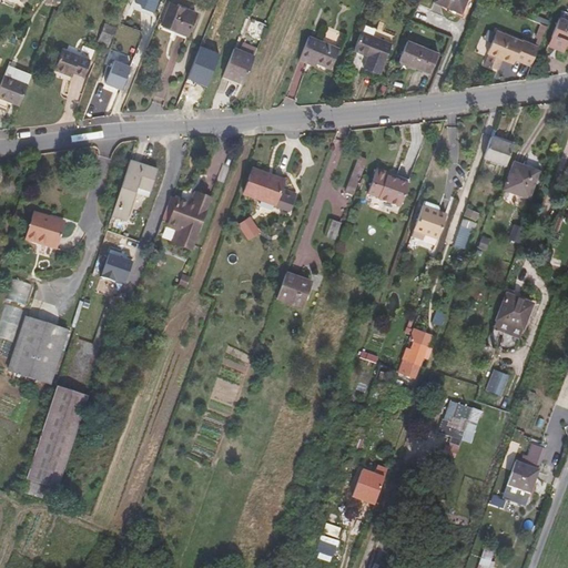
[(158,0),(134,0),(134,1),(142,4),(141,7),(154,11),(158,0)]
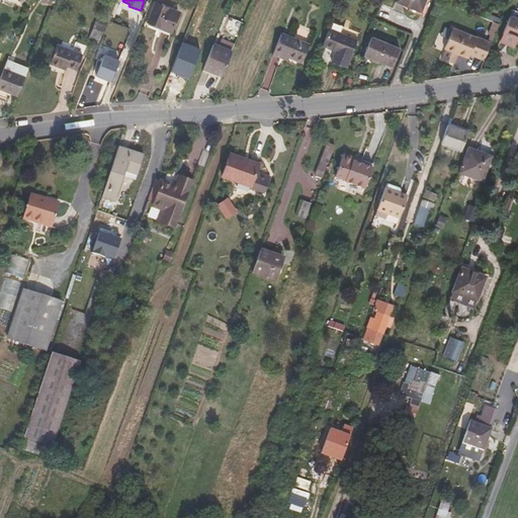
[(425,0),(396,0),(396,2),(421,12),(425,0)]
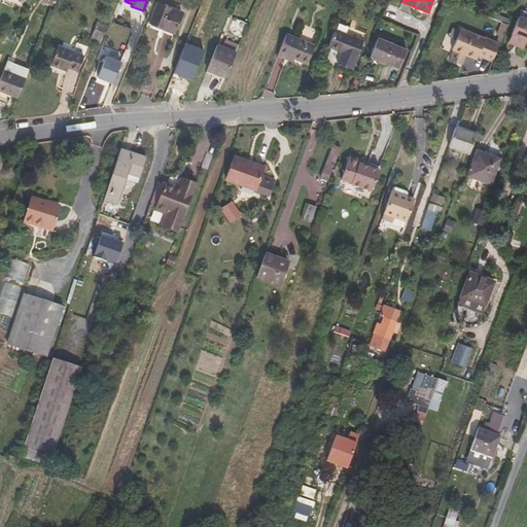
[(182,12),(156,3),(149,23),(163,28),(163,30),(174,34),(182,12)]
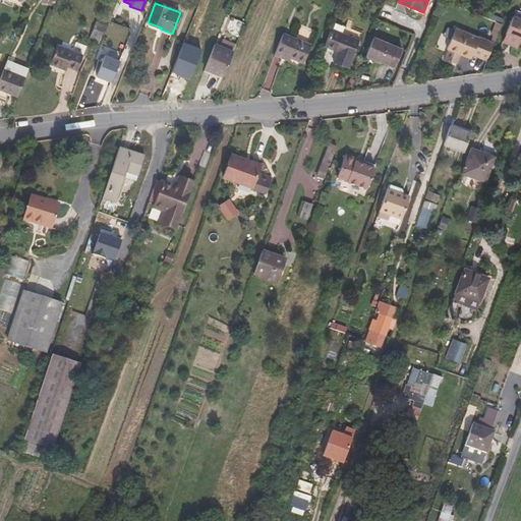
[(520,18),(513,15),(506,34),(520,40),(520,18)]
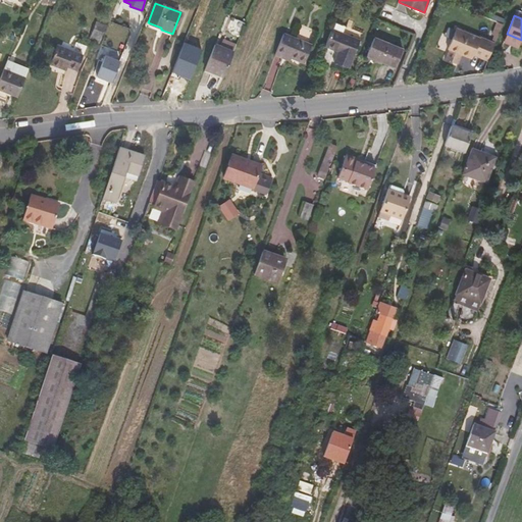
[(96,21),(91,36),(100,40),(106,25),(96,21)]
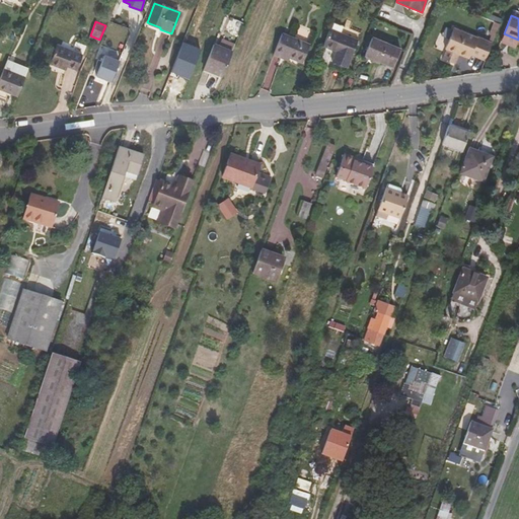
[(492,35),(489,42),(492,43),(500,23),(494,21),(489,34),(492,35)]
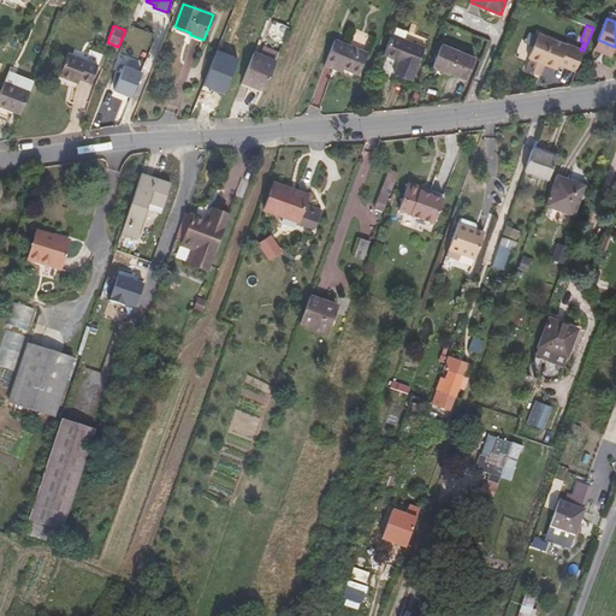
[(362,46),(365,31),(355,30),(351,45),(362,46)]
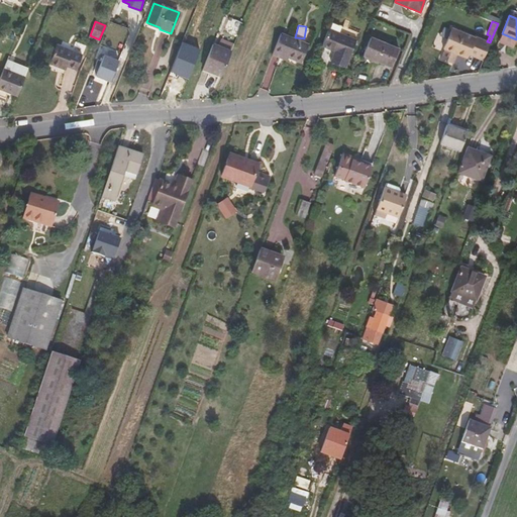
[(469,54),(483,60),(490,42),(487,41),(476,36),(476,37),(451,27),(443,47),(445,48),(441,58),(453,63),(457,54),(458,55),(459,53),(469,56),(469,54)]
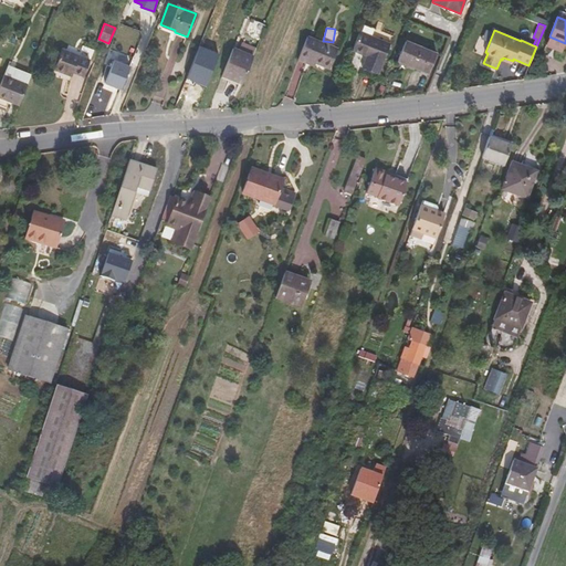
[(362,67),(378,74),(390,43),(359,31),(352,50),(366,56),(362,67)]
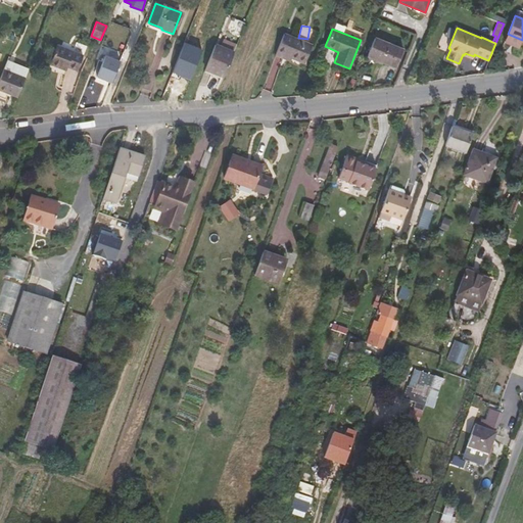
[(285,56),(292,58),(304,63),(312,45),(285,34),(284,34),(276,55),(284,58),(285,56)]
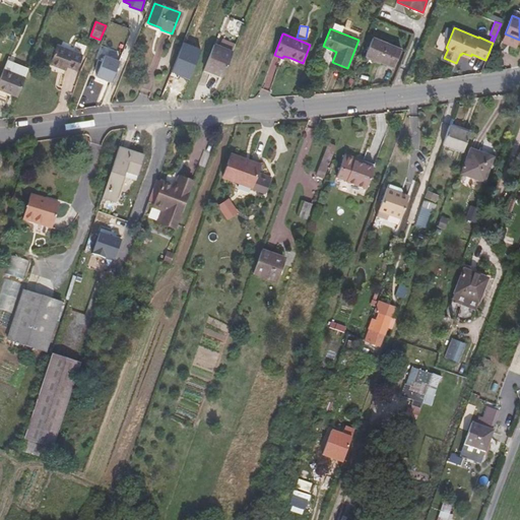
[(515,48),(519,40),(505,34),(501,42),(515,48)]
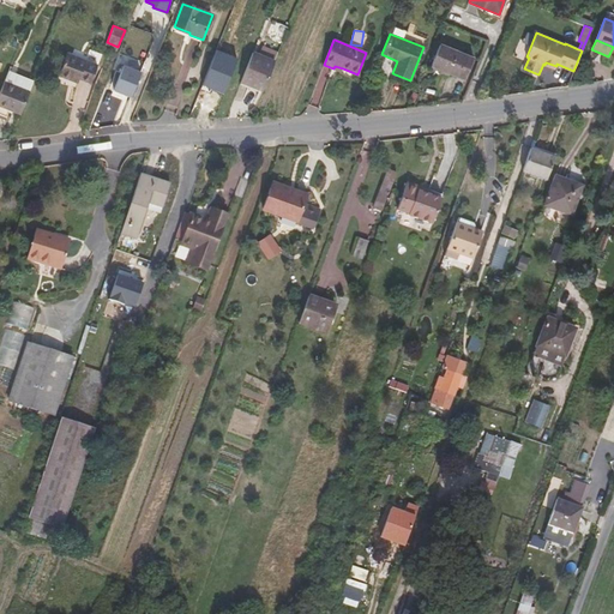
[(432,66),(465,79),(474,58),(440,44),(432,66)]
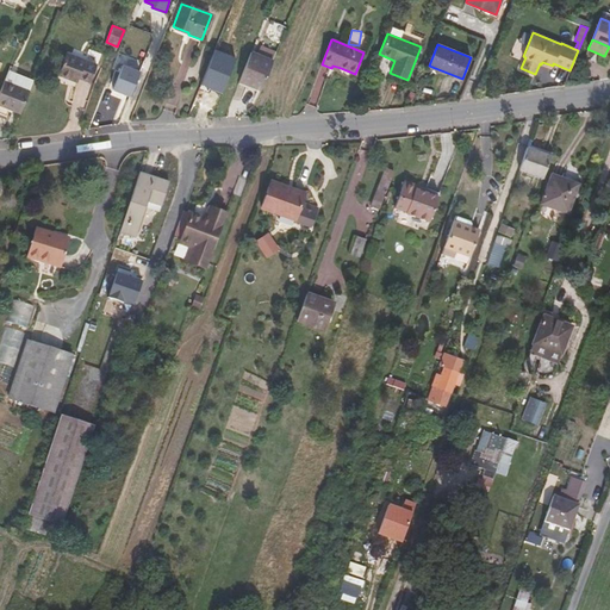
[(238,82),(261,91),(277,53),(261,47),(257,55),(250,53),(238,82)]
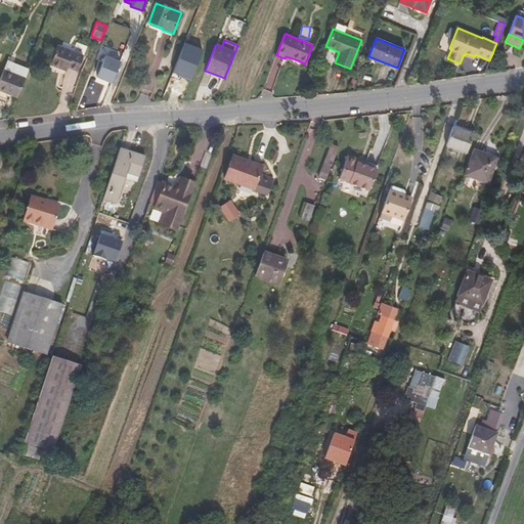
[(184,43),(173,73),(190,80),(203,50),(184,43)]
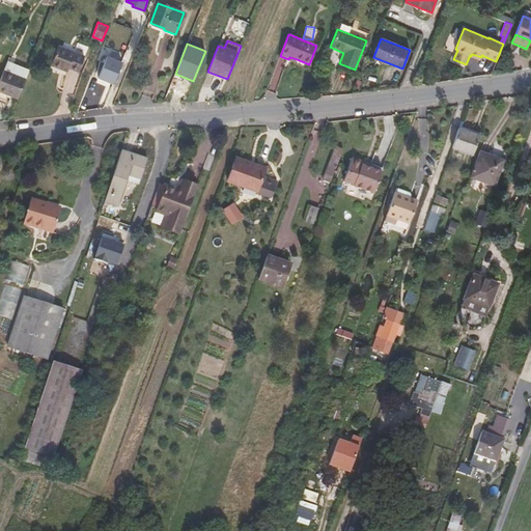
[(83,56),(58,46),(51,65),(67,72),(68,70),(77,73),(83,56)]
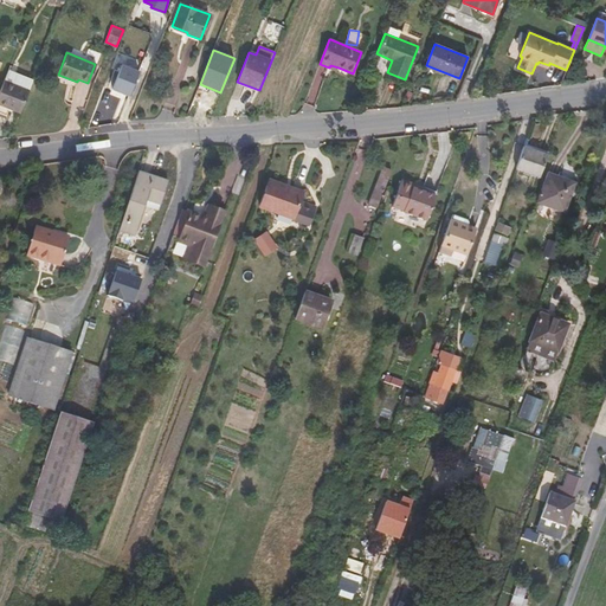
[(140,70),(122,63),(113,88),(130,95),(140,70)]
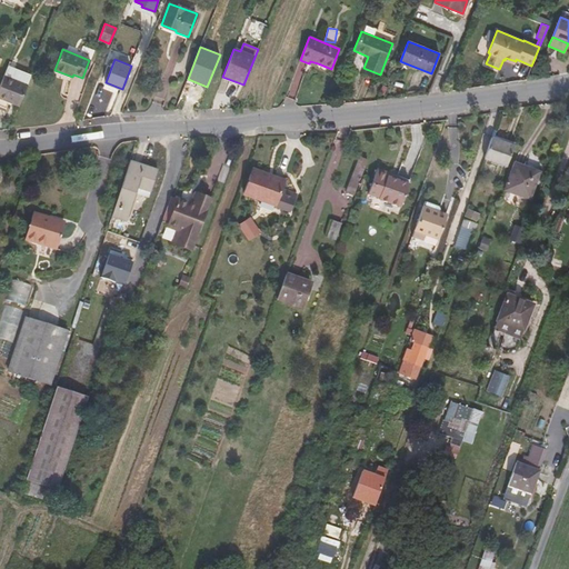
[(8,66),(5,76),(27,85),(31,76),(8,66)]
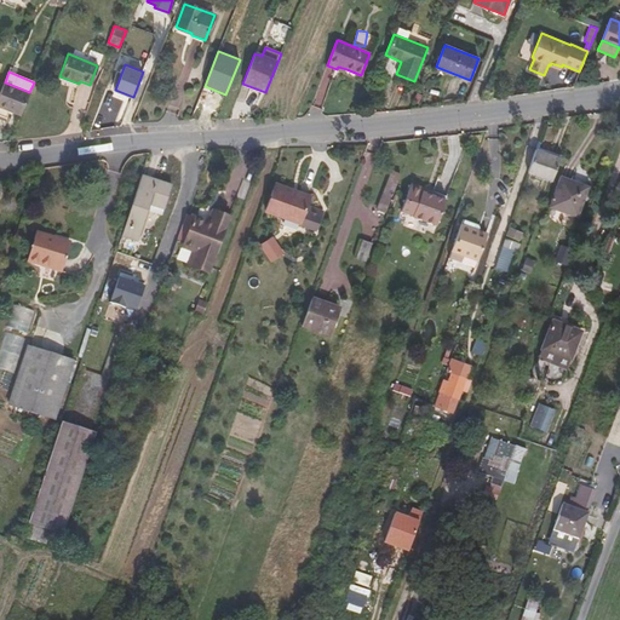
[(29,92),(5,82),(0,93),(0,115),(6,119),(10,112),(21,115),(29,92)]
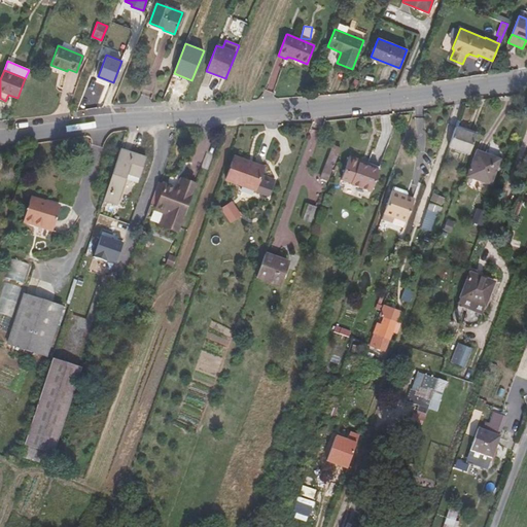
[(449,146),(469,153),(477,134),(456,126),(449,146)]
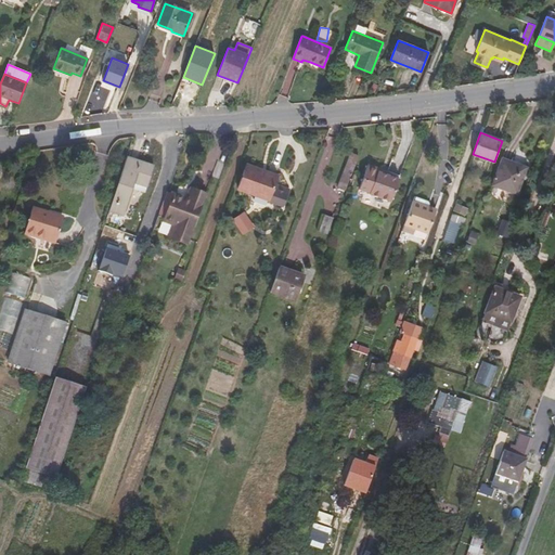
[(350,152),(337,184),(346,189),(359,155),(350,152)]
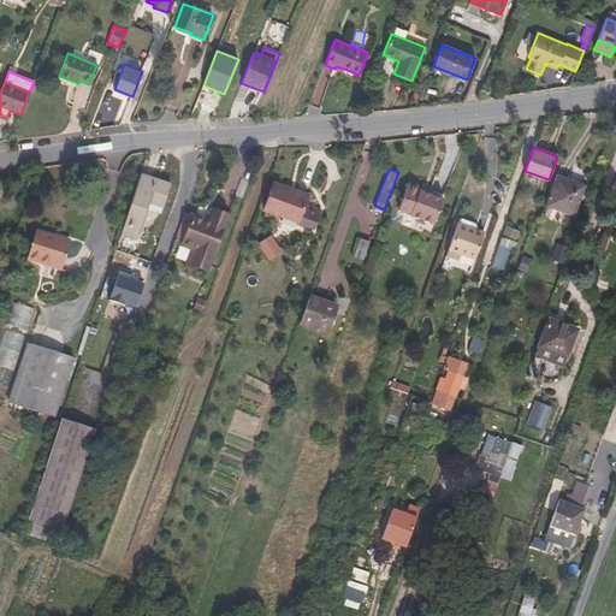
[(171,185),(141,175),(120,236),(137,241),(149,205),(164,209),(171,185)]
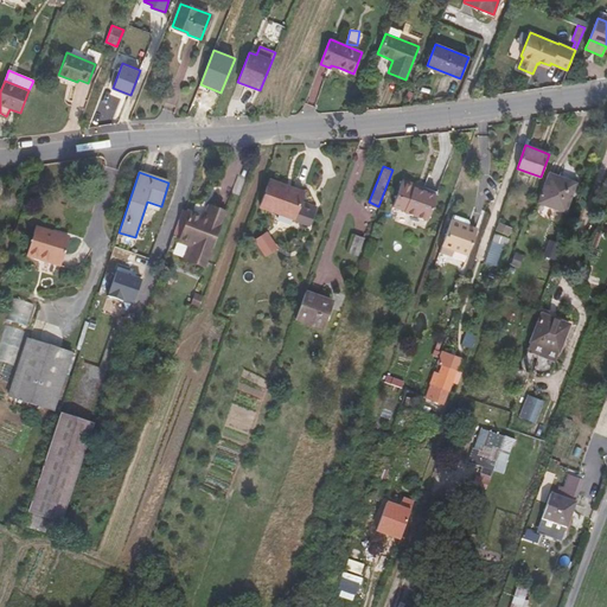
[(549,172),(538,202),(566,212),(576,183),(549,172)]
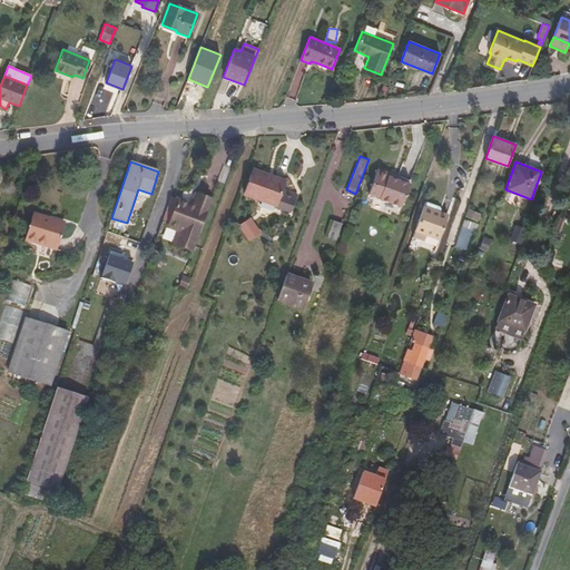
[(254,168),(244,194),(276,205),(275,207),(290,212),(296,194),(282,188),(285,179),(254,168)]
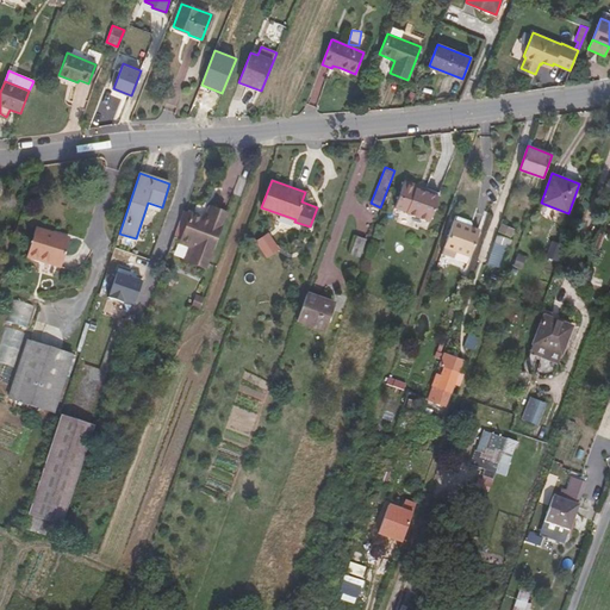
[(406,212),(430,221),(440,195),(425,191),(416,188),(417,185),(405,181),(396,207),(406,211),(406,212)]
